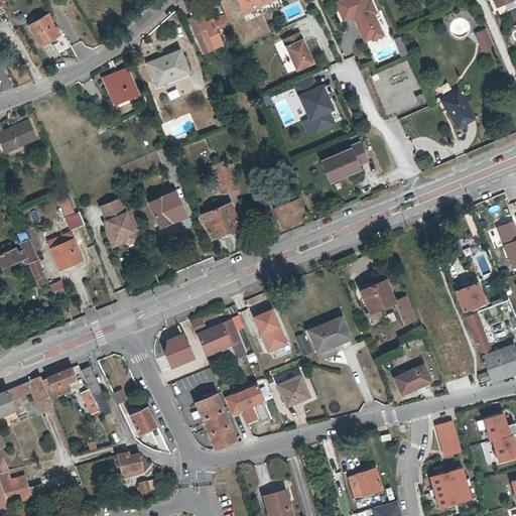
[(233,0),(240,15),(260,7),(260,6),(256,0),(233,0)]
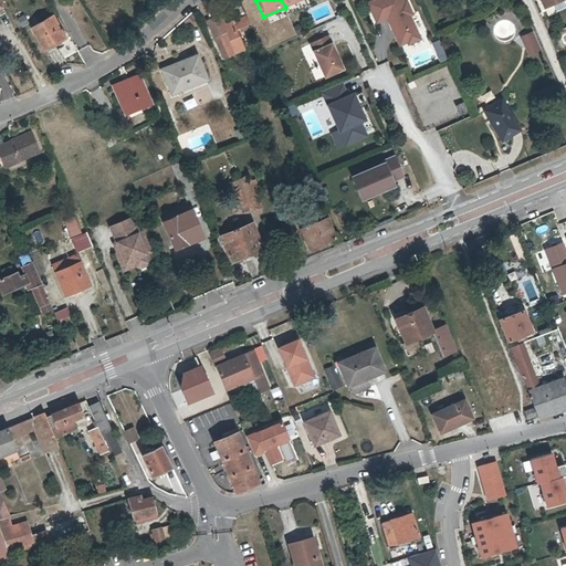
[(380,0),(370,4),(379,23),(389,19),(391,25),(395,24),(396,27),(394,31),(397,39),(400,38),(407,40),(408,43),(410,45),(421,41),(410,18),(413,16),(408,3),(405,4),(402,0),(380,0)]
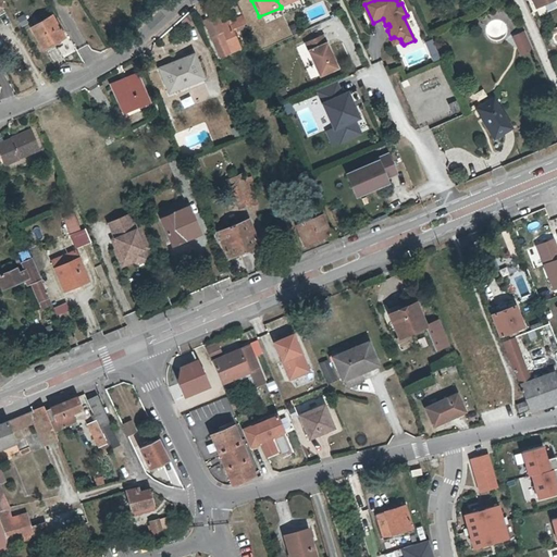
[(240,47),(233,28),(231,21),(220,25),(215,14),(200,20),(215,58),(240,47)]
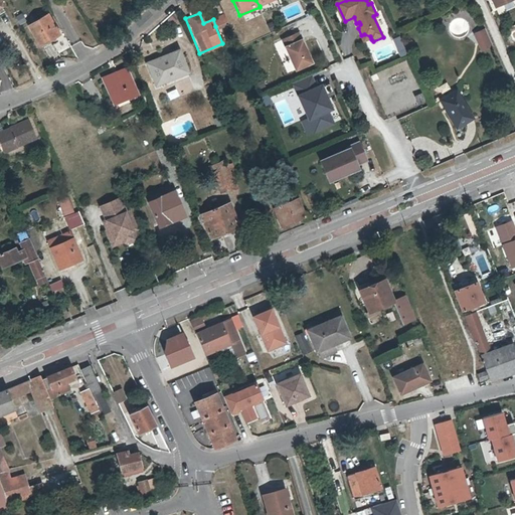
[(59,33),(48,14),(29,24),(40,44),(59,33)]
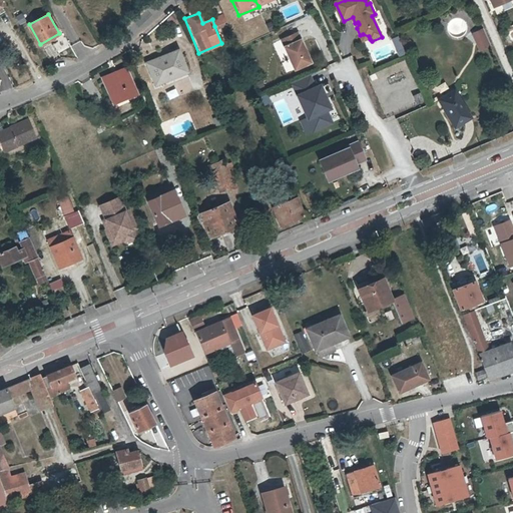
[(474,34),(477,42),(487,37),(484,30),(474,34)]
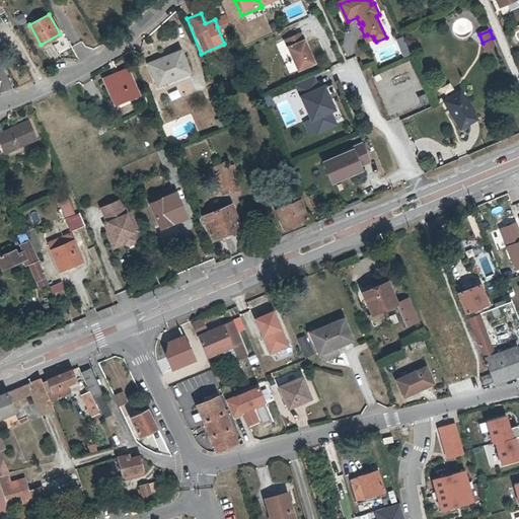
[(313,64),(300,31),(282,40),(295,72),(313,64)]
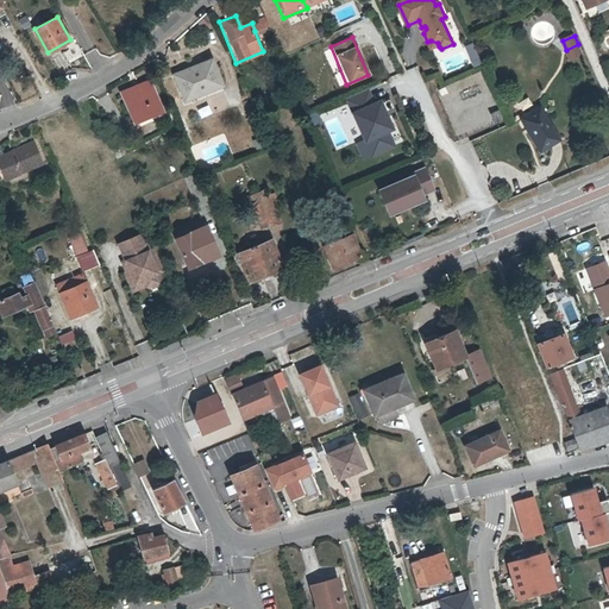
[(431,41),(427,42),(432,50),(439,46),(438,43),(431,41)]
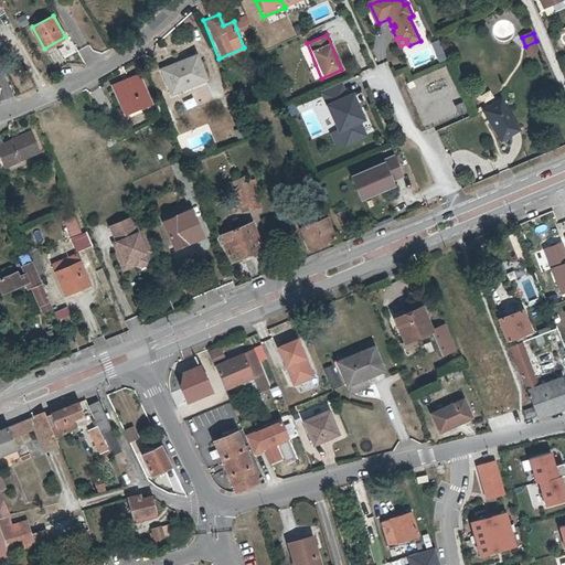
[(536,41),(525,46),(530,54),(541,50),(536,41)]
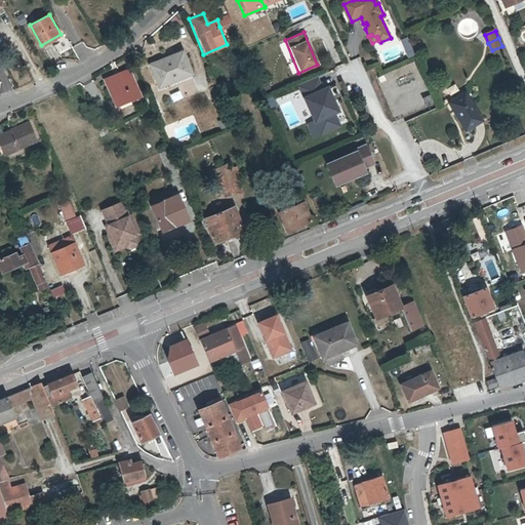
[(192,80),(180,49),(146,63),(156,88),(169,82),(171,88),(192,80)]
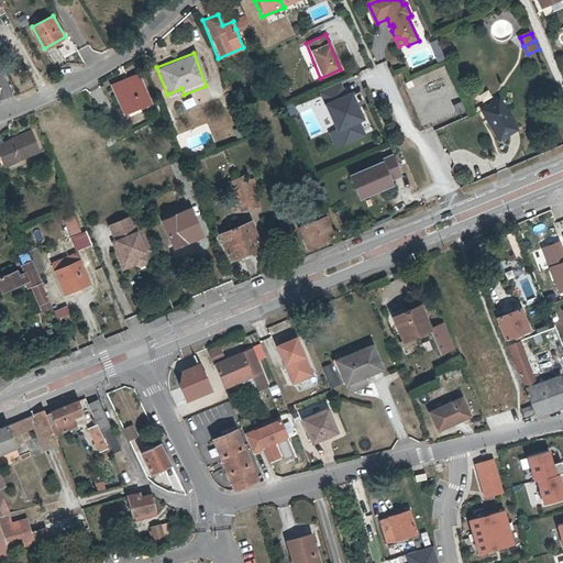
[(151,100),(140,73),(113,84),(124,110),(151,100)]
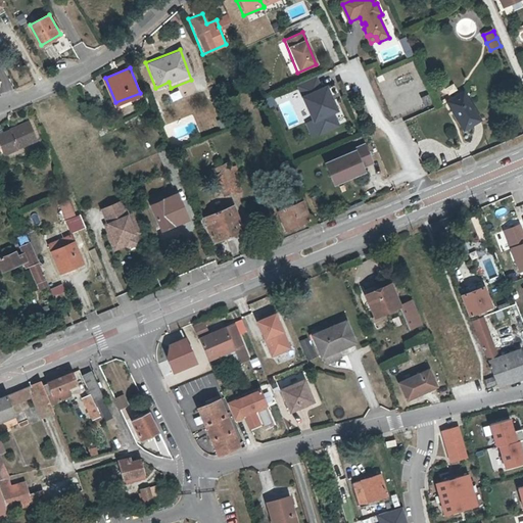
[(326,88),(321,91),(315,78),(297,85),(319,134),(337,126),(332,113),(336,111),(326,88)]
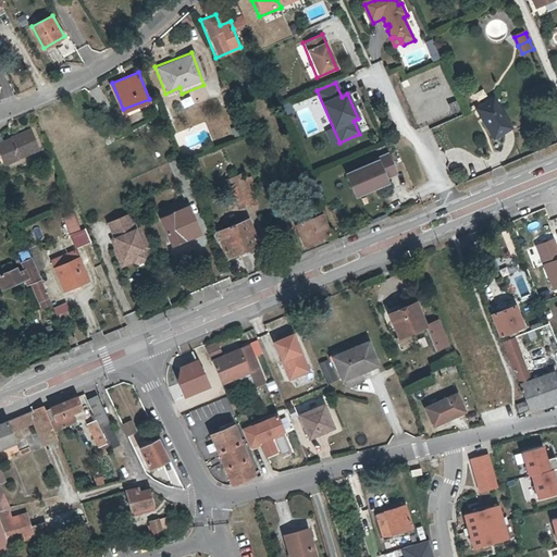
[(510,126),(492,97),(474,108),(493,138),(510,126)]
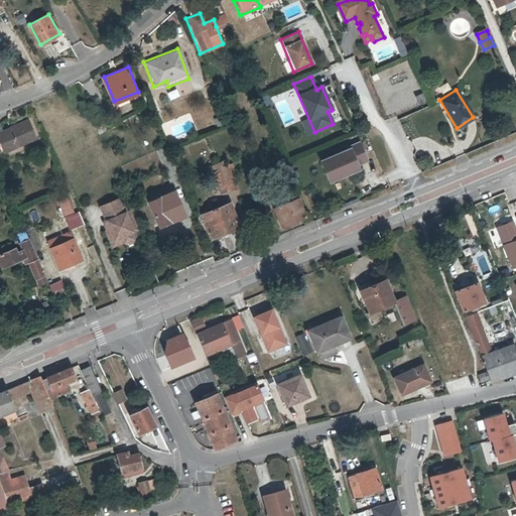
[(425,100),(422,93),(415,96),(418,103),(425,100)]
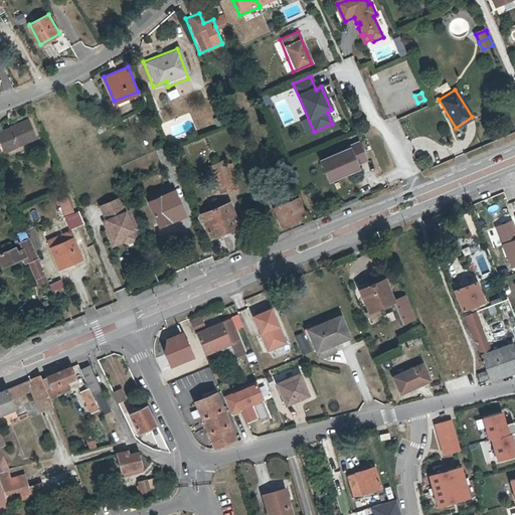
[(37,137),(30,118),(0,129),(0,138),(4,150),(37,137)]
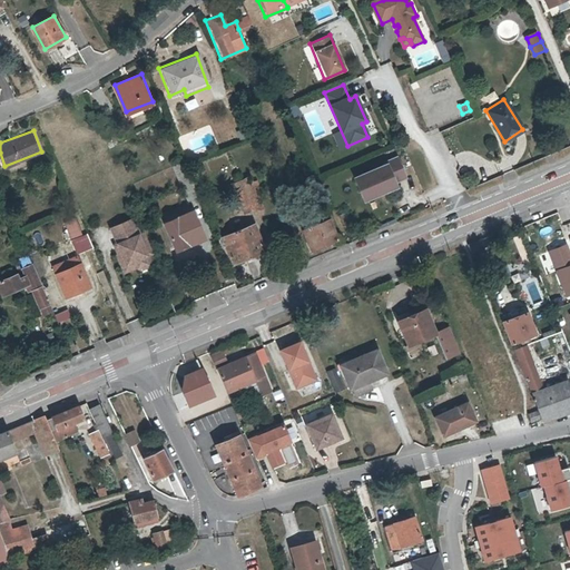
[(382,161),(382,164),(385,161),(394,183),(405,177),(395,156),(382,161)]
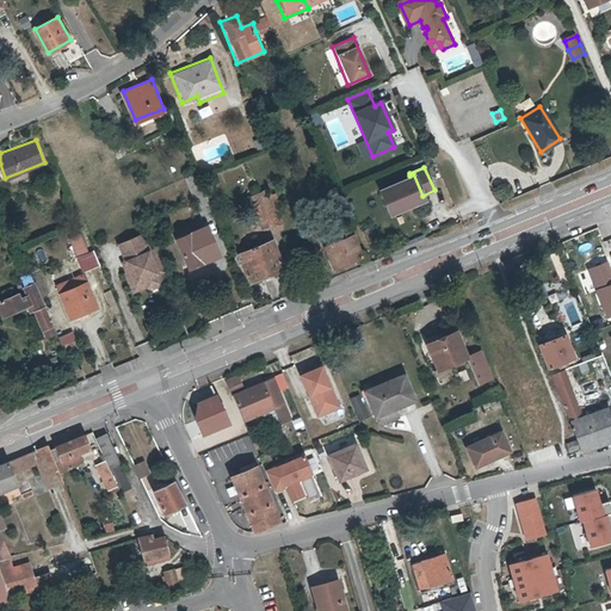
[(388,216),(425,201),(423,196),(413,173),(409,176),(376,190),(388,216)]
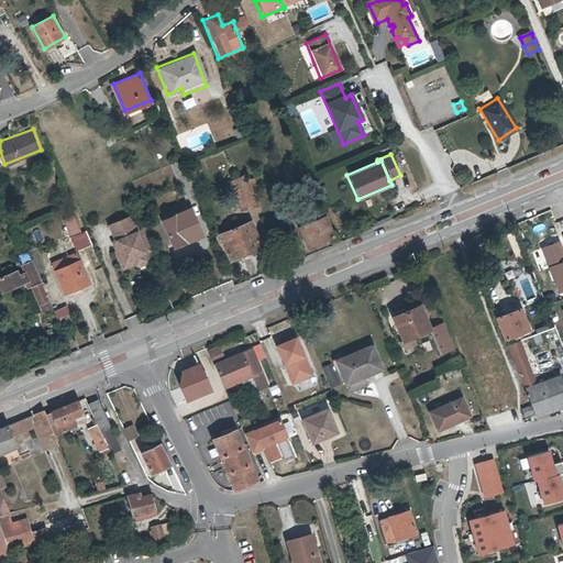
[(243,210),(251,207),(242,187),(234,190),(243,210)]
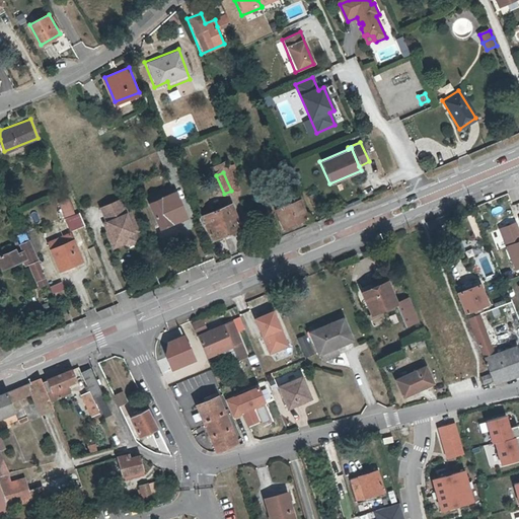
[(187,217),(175,193),(151,203),(161,227),(187,217)]
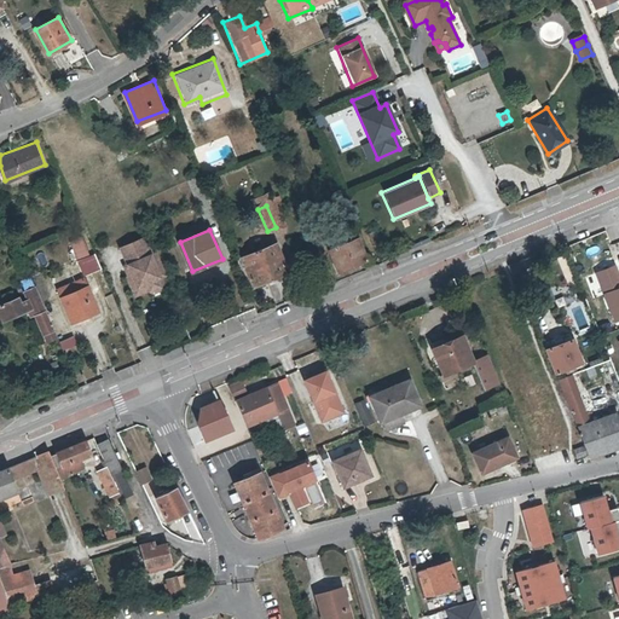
[(144,237),(121,248),(129,265),(133,275),(128,276),(127,277),(132,289),(144,284),(146,290),(152,293),(161,289),(163,283),(160,277),(162,276),(156,265),(160,262),(155,253),(151,254),(144,237)]
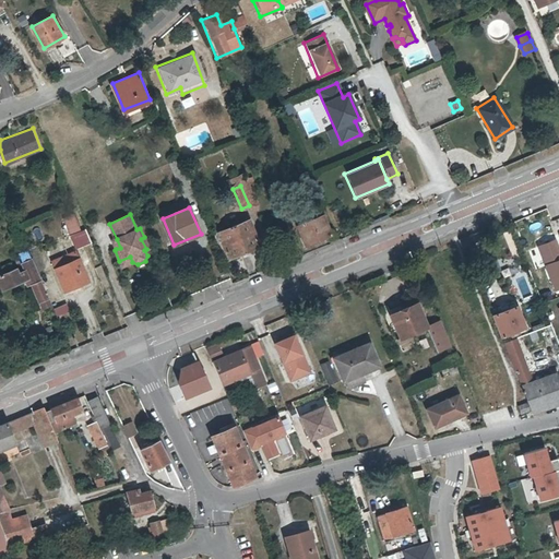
[(331,236),(322,214),(294,226),(302,247),(331,236)]
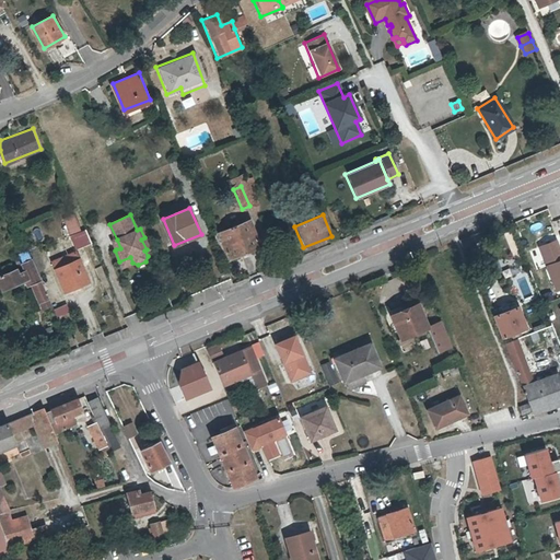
[(77,216),(66,220),(73,236),(84,232),(77,216)]
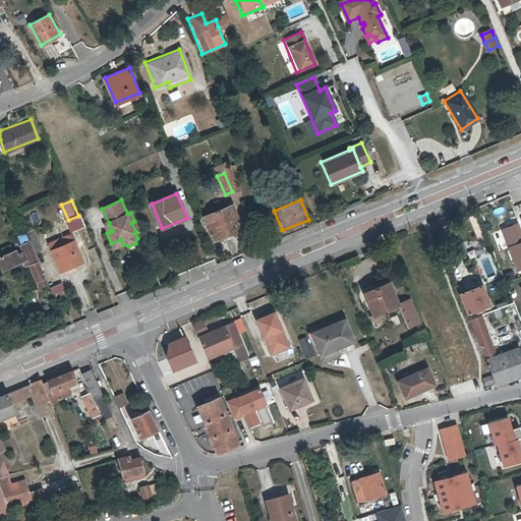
[(240,225),(232,206),(204,217),(214,240),(228,235),(226,230),(240,225)]
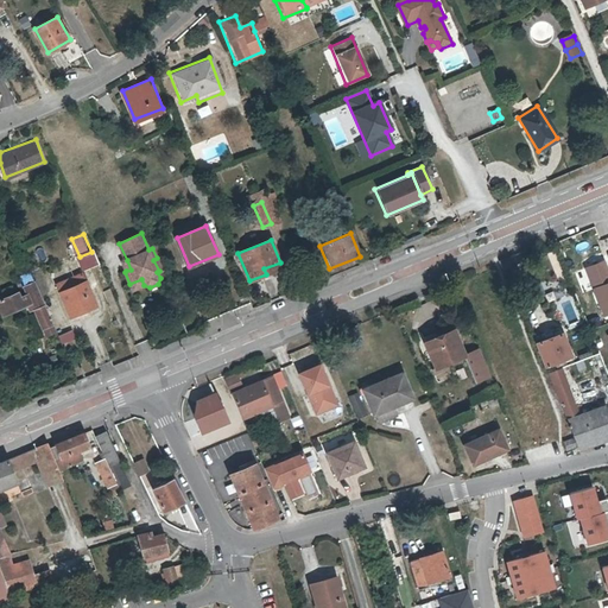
[(517,267),(512,257),(499,261),(500,266),(504,273),(517,267)]
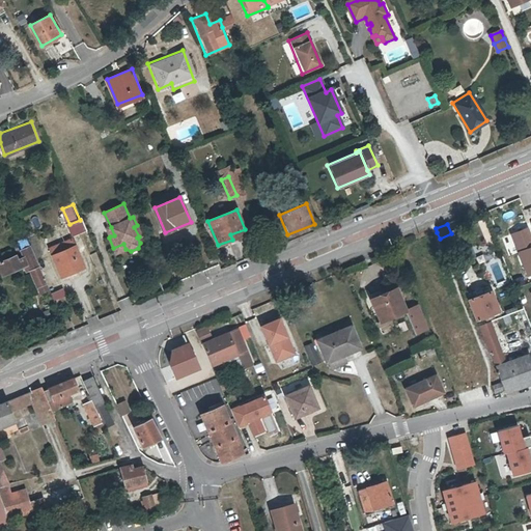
[(530,233),(529,227),(512,234),(520,254),(530,249),(530,233)]
